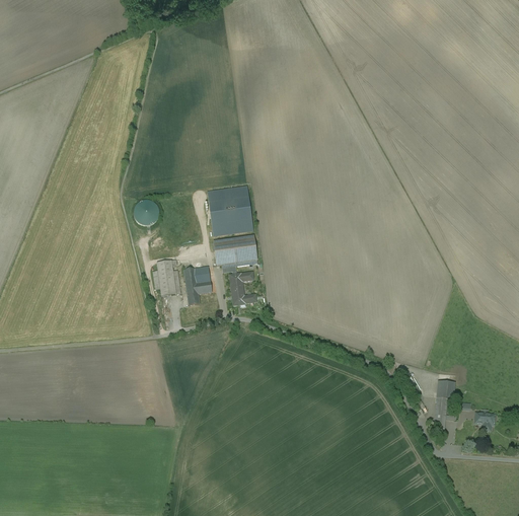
[(247,186),(208,192),(214,234),(252,229),(247,186)]
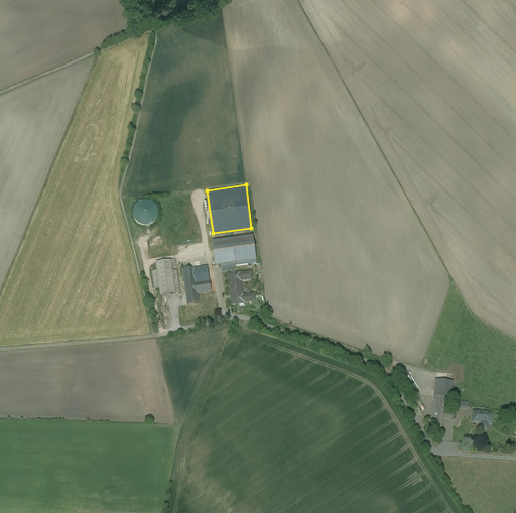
[(133,216),(136,220),(140,223),(145,224),(150,223),(154,221),(157,217),(158,212),(157,207),(155,203),(151,200),(147,199),(142,199),(137,202),(134,206),(133,211),(133,216)]
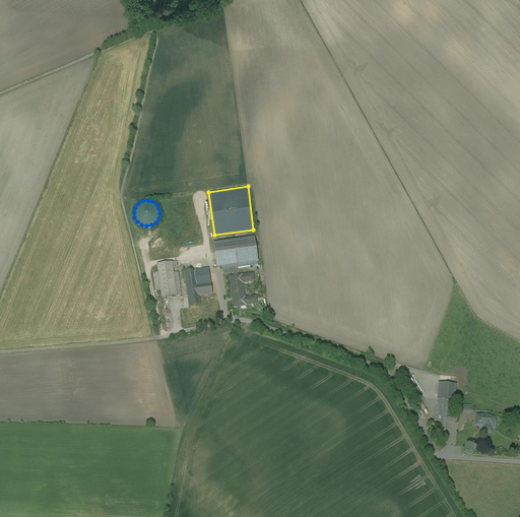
[(254,236),(213,241),(216,265),(221,264),(222,268),(258,263),(254,236)]
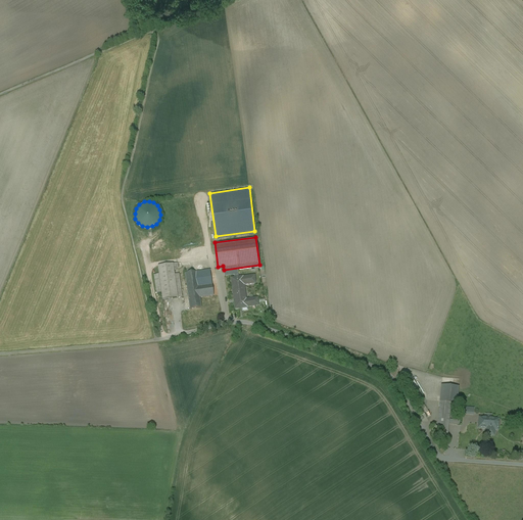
[(177,261),(157,264),(162,297),(182,294),(179,272),(175,272),(174,268),(178,267),(177,261)]
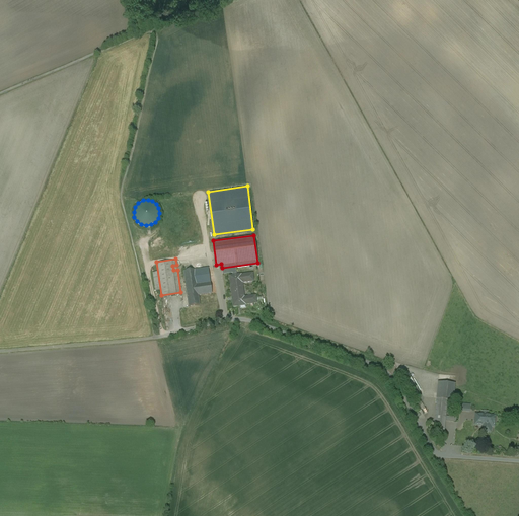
[(208,266),(183,269),(189,304),(200,302),(198,293),(211,291),(212,291),(208,266)]
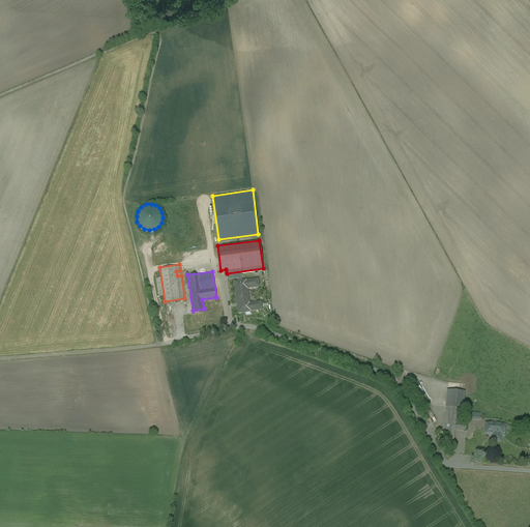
[(245,279),(234,280),(238,311),(251,310),(251,309),(262,308),(261,299),(249,301),(247,287),(259,285),(258,277),(246,279),(245,279)]
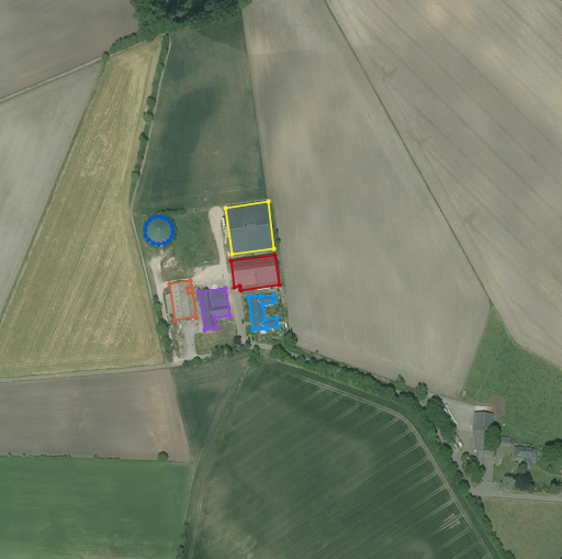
[(484,429),(473,428),(470,461),(473,462),(481,462),(482,453),(482,448),(484,429)]
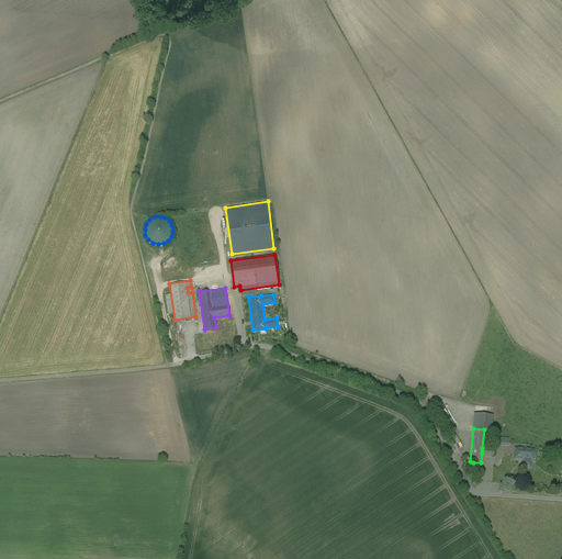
[(536,448),(515,447),(515,449),(514,449),(514,451),(515,453),(514,457),(523,458),(523,465),(530,465),(530,458),(535,459),(536,448)]
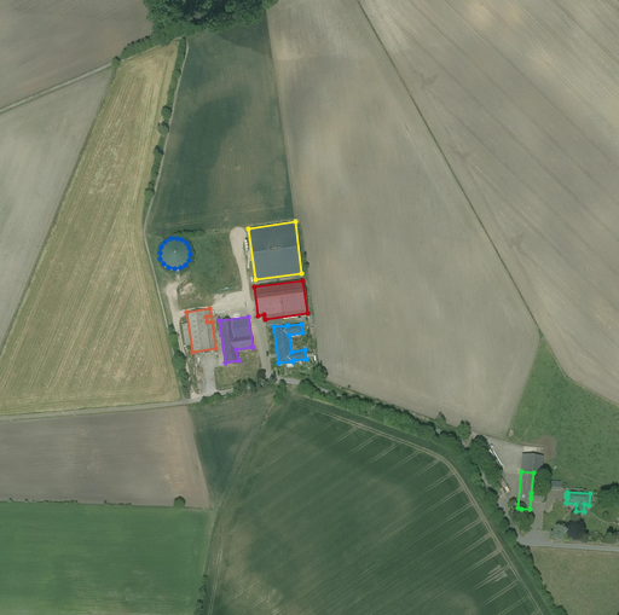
All buildings are outlined.
